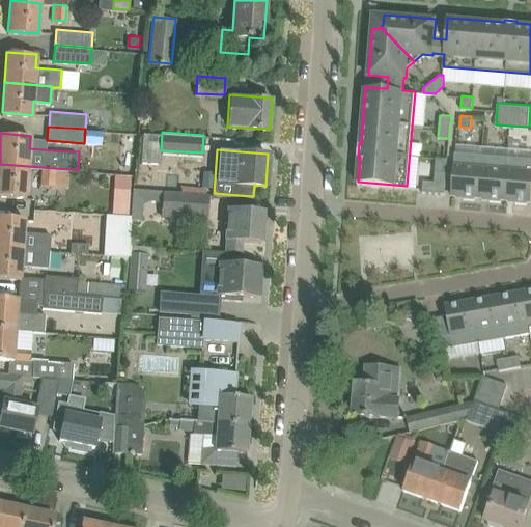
[(455,151),(451,193),(478,195),(481,154),(455,151)]
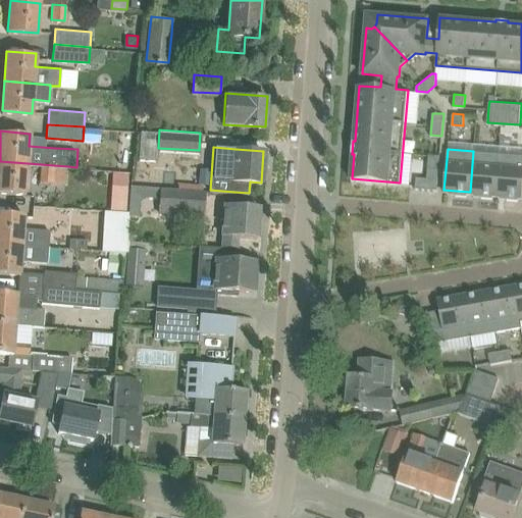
[(473,151),(470,192),(496,194),(500,153),(473,151)]
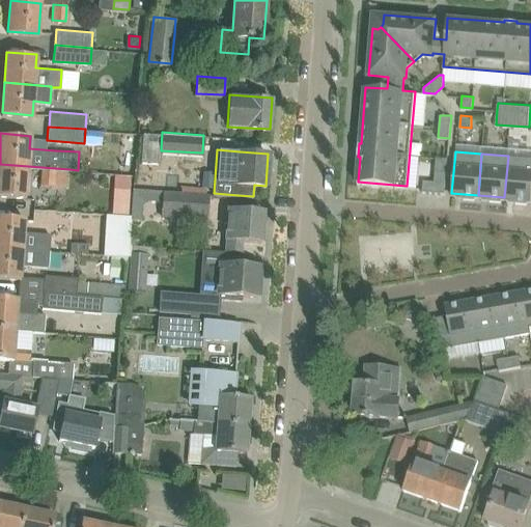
[(530,157),(508,156),(504,197),(530,199),(530,157)]
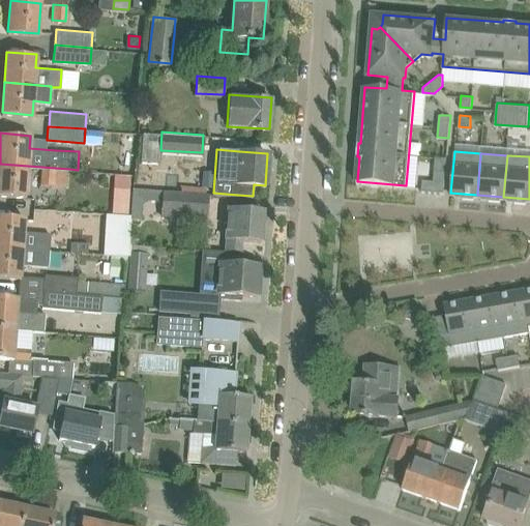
[(422,191),(444,193),(447,157),(436,156),(434,180),(422,179),(422,191)]
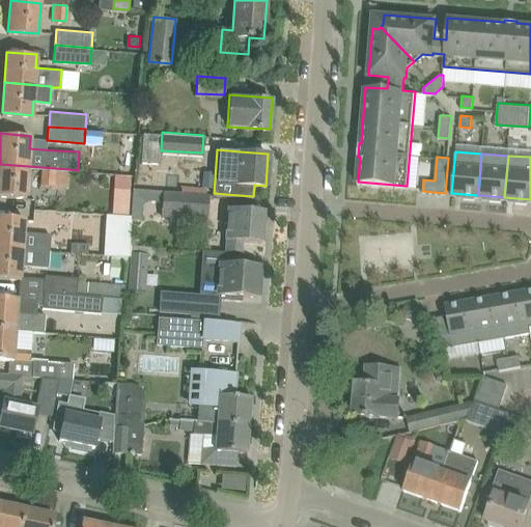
[(0,193),(26,196),(28,166),(0,164),(0,193)]
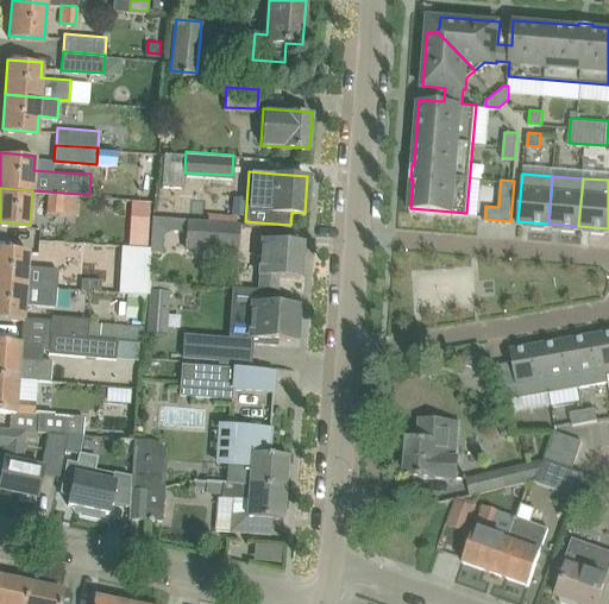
[(48,192),(46,209),(62,211),(63,193),(48,192)]
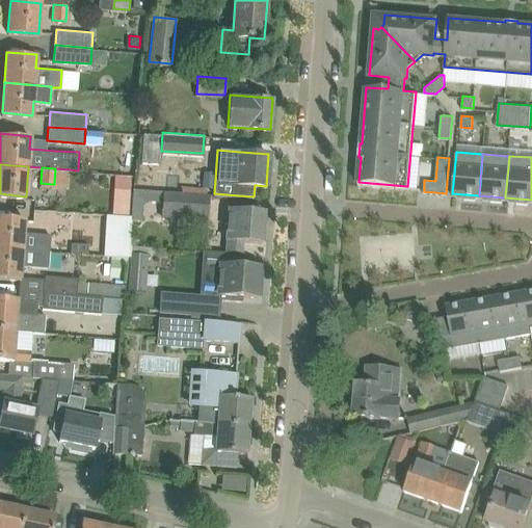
[(116,172),(115,210),(133,211),(134,172),(116,172)]
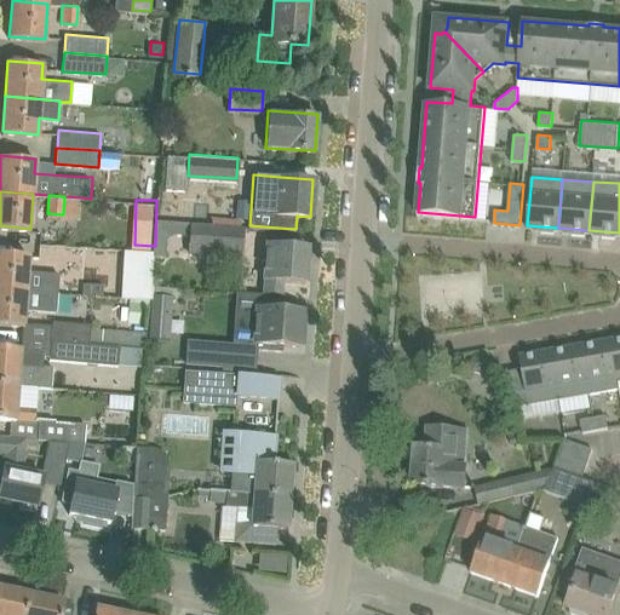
[(188,247),(188,249),(242,253),(244,226),(190,223),(188,247)]
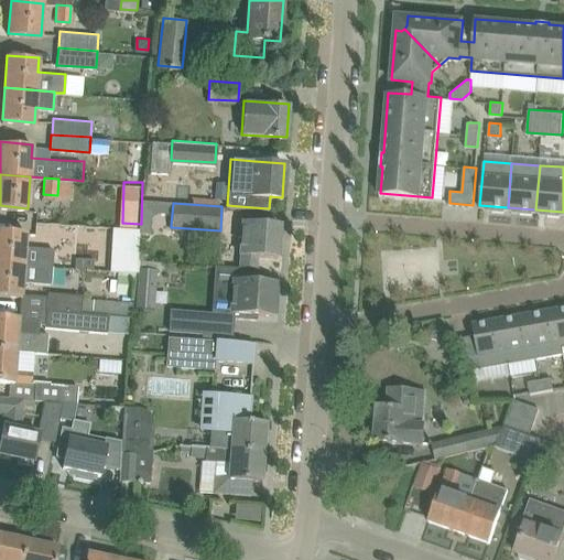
[(241,221),(238,265),(257,267),(258,255),(278,256),(280,223),(256,222),(241,221)]
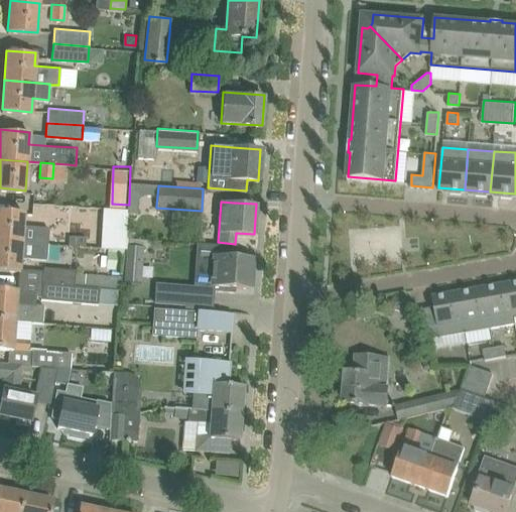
[(104,207),(101,246),(122,247),(124,208),(104,207)]
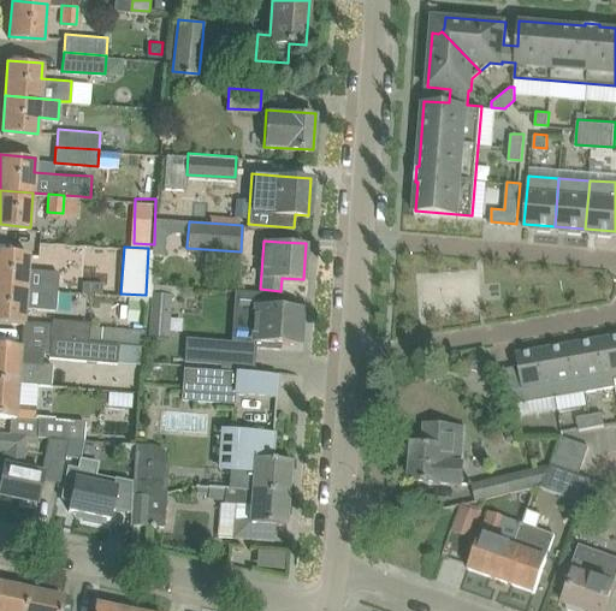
[(0,249),(0,284),(57,289),(58,271),(27,268),(28,251),(0,249)]
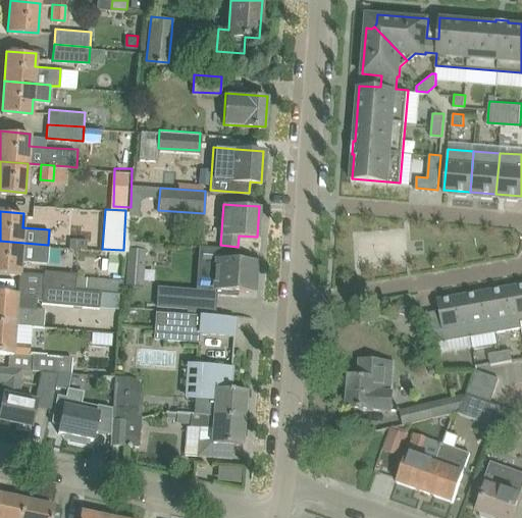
[(70,237),(69,246),(87,248),(88,238),(70,237)]
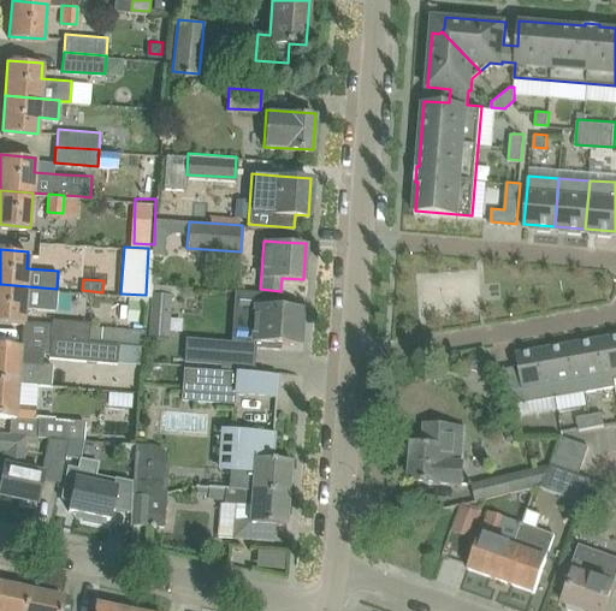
[(55,308),(57,289),(0,284),(0,320),(23,322),(24,307),(55,308)]
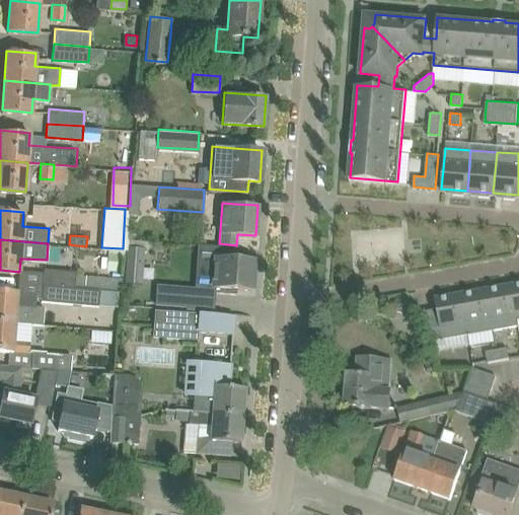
[(128,243),(125,280),(141,281),(144,245),(128,243)]
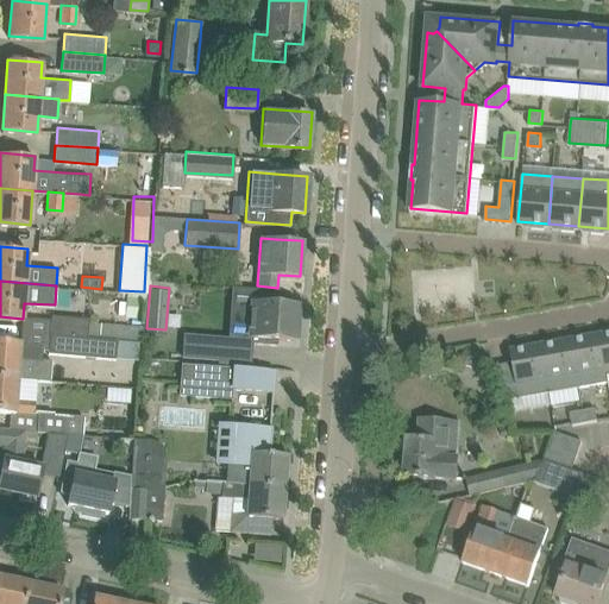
[(251,293),(250,302),(245,302),(242,303),(239,308),(238,313),(240,318),(244,320),(249,321),(248,339),(250,339),(250,340),(276,343),(277,337),(295,338),(297,304),(286,304),(287,295),(251,293)]
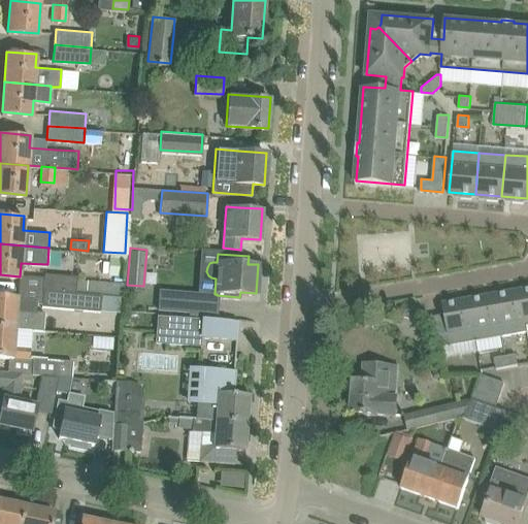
[(111,255),(110,272),(121,273),(123,256),(111,255)]
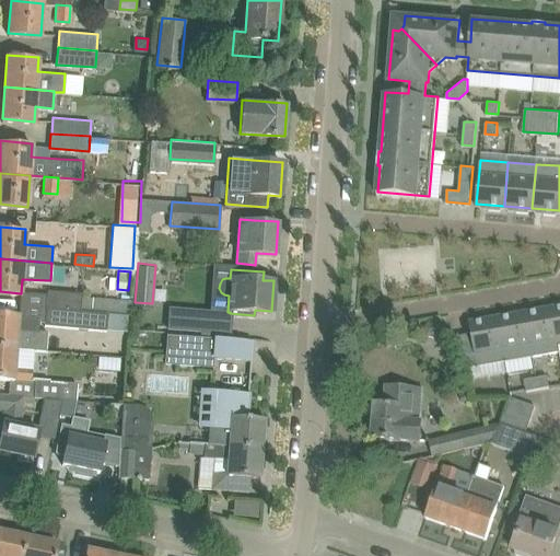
[(47,289),(46,307),(130,312),(131,299),(81,294),(82,291),(47,289)]
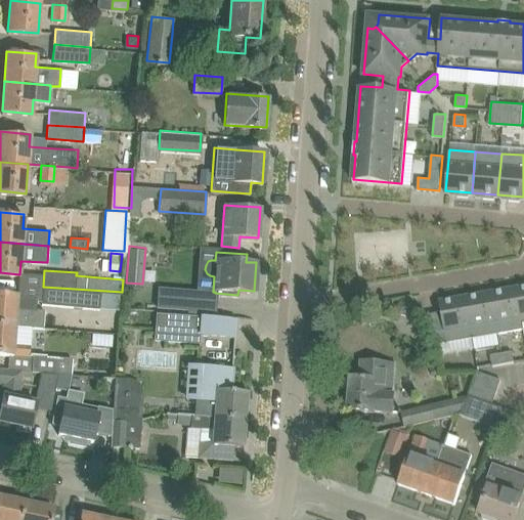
[(158,285),(157,305),(163,306),(188,308),(189,290),(201,291),(201,292),(212,292),(213,292),(213,289),(158,285)]
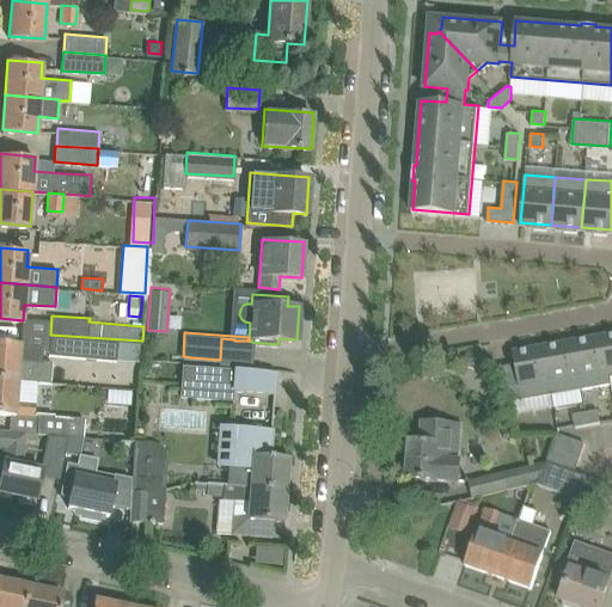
[(49,350),(48,354),(86,356),(86,355),(101,356),(117,357),(118,339),(102,338),(50,335),(49,350)]
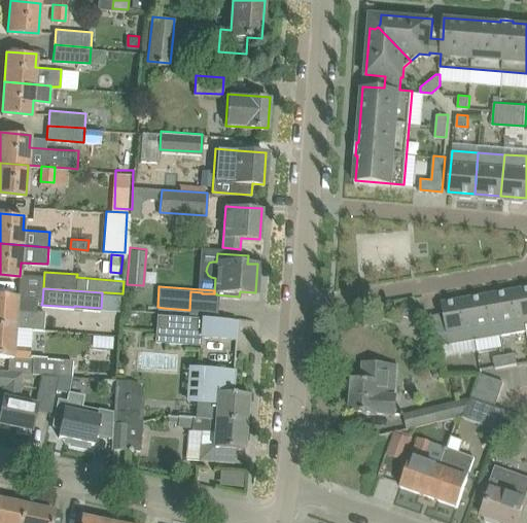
[(494,292),(502,335),(526,329),(526,327),(520,288),(494,292)]
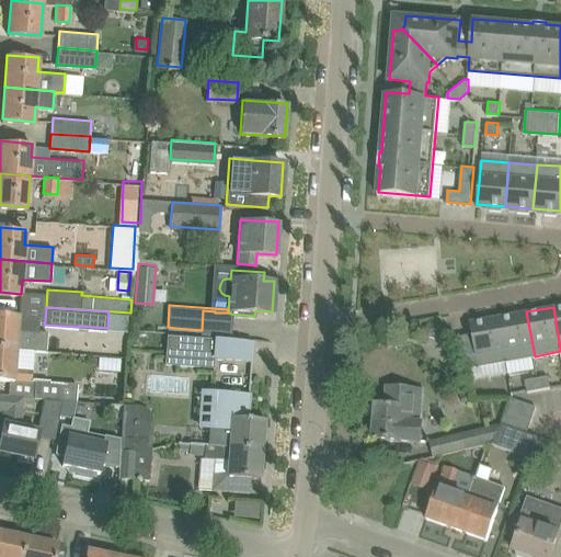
[(499,317),(507,361),(535,356),(526,311),(499,317)]
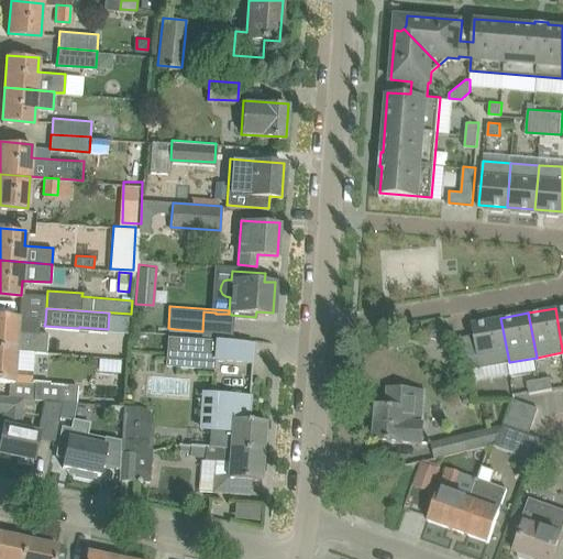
[(0,315),(0,348),(13,349),(46,351),(47,331),(39,331),(40,318),(0,315)]
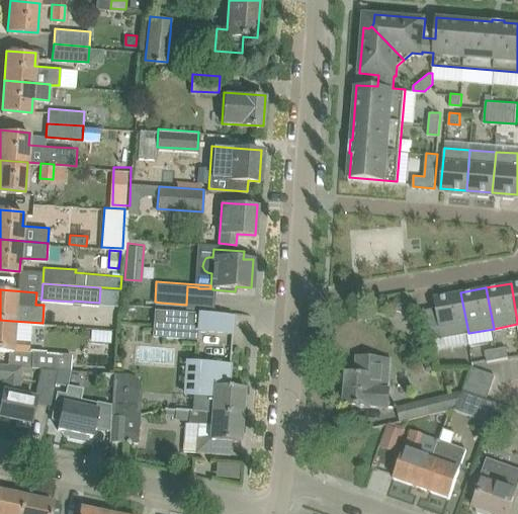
[(431,340),(468,333),(460,292),(435,297),(436,307),(417,311),(426,329),(431,340)]
